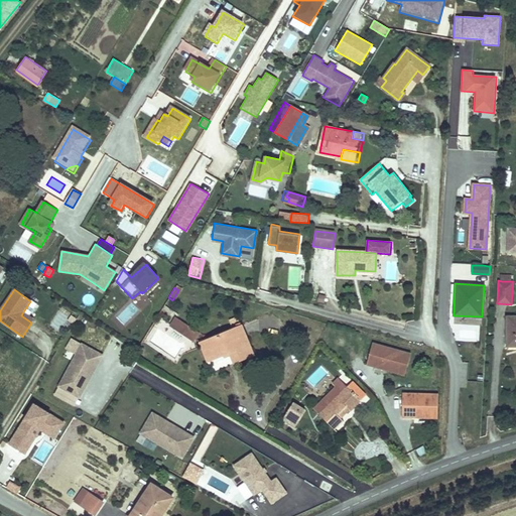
[(326,295),(318,294),(317,301),(325,302),(326,295)]
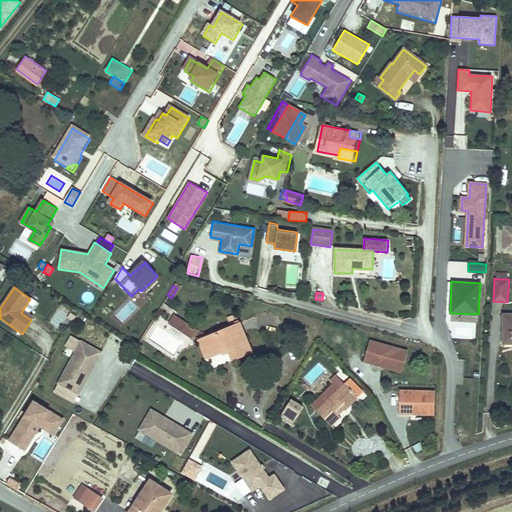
[(22,311),(21,313),(31,320),(33,318),(22,311)]
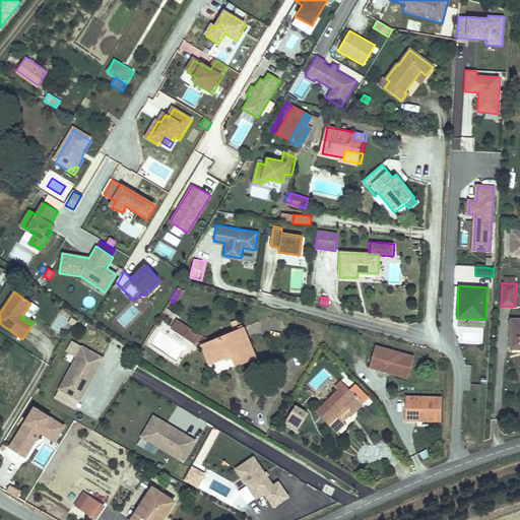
[(234,331),(206,344),(213,363),(231,354),(237,366),(256,356),(242,328),(238,318),(230,322),(234,331)]
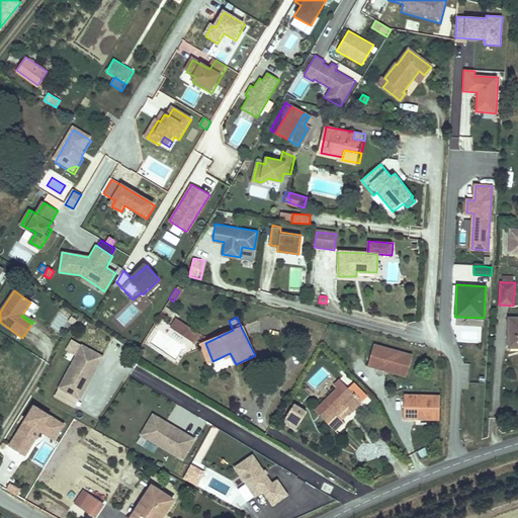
[(175,332),(180,325),(175,322),(171,329),(175,332)]
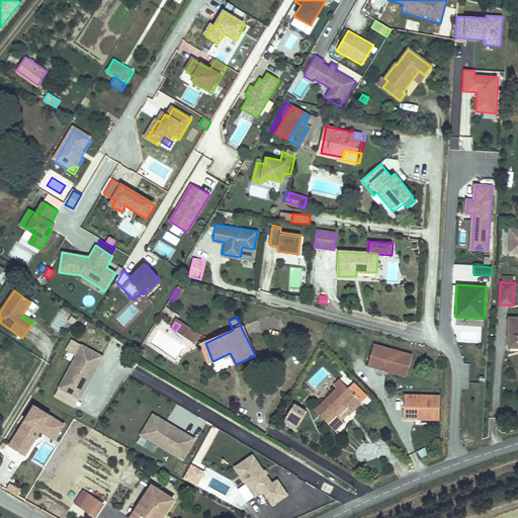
[(196,334),(180,325),(175,332),(192,341),(196,334)]
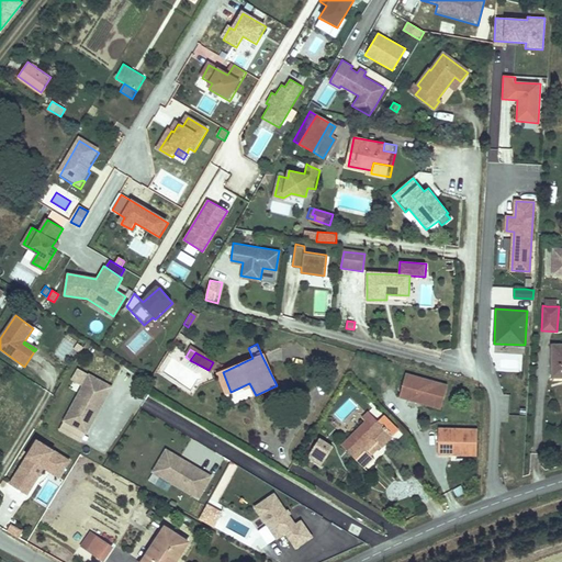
[(501,370),(520,372),(523,355),(502,353),(501,370)]
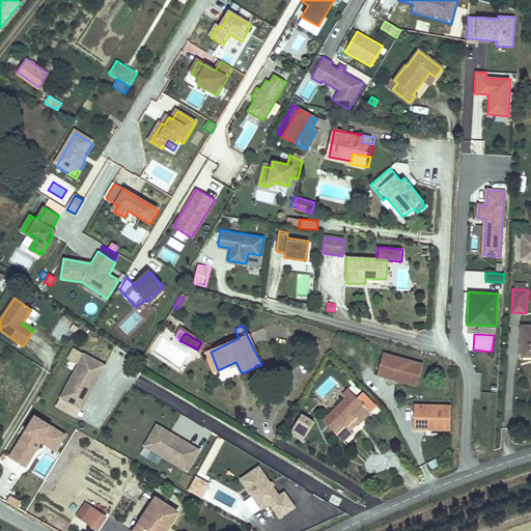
[(201,342),(197,350),(201,353),(205,344),(201,342)]
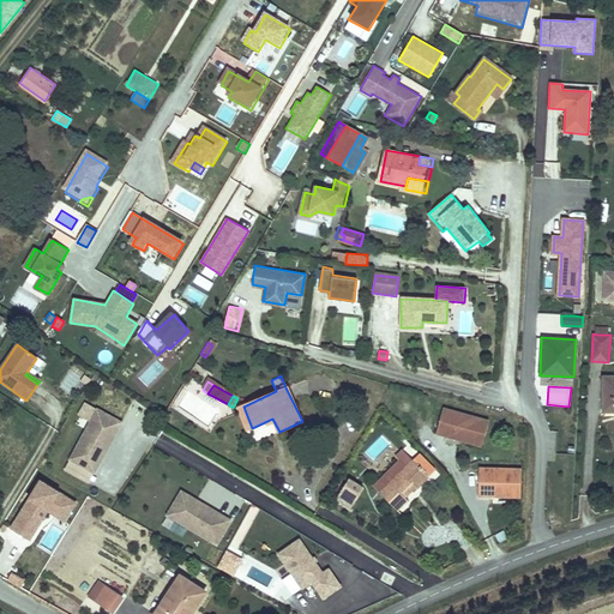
[(485,440),(491,414),(445,402),(438,428),(485,440)]
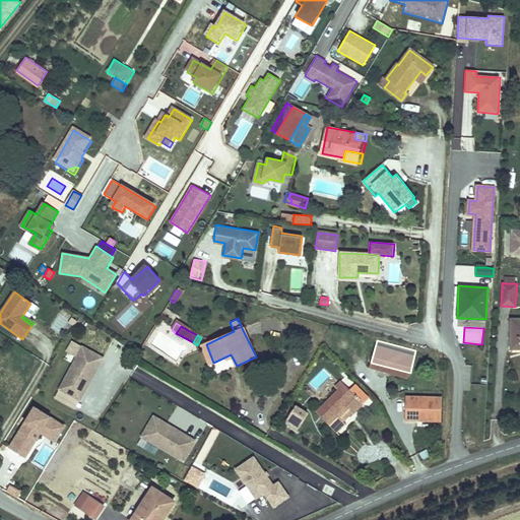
[(65,351),(75,356),(81,346),(71,341),(65,351)]
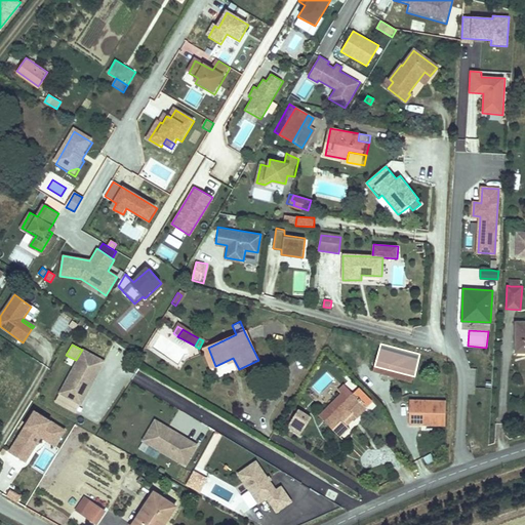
[(80,402),(93,376),(88,373),(90,370),(93,371),(101,358),(83,348),(82,350),(76,360),(59,391),(80,402)]
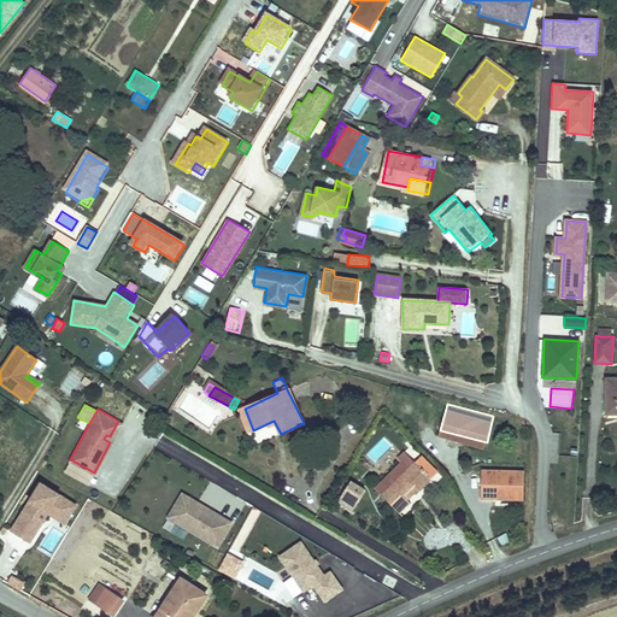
[(253,430),(245,409),(239,411),(248,432),(253,430)]
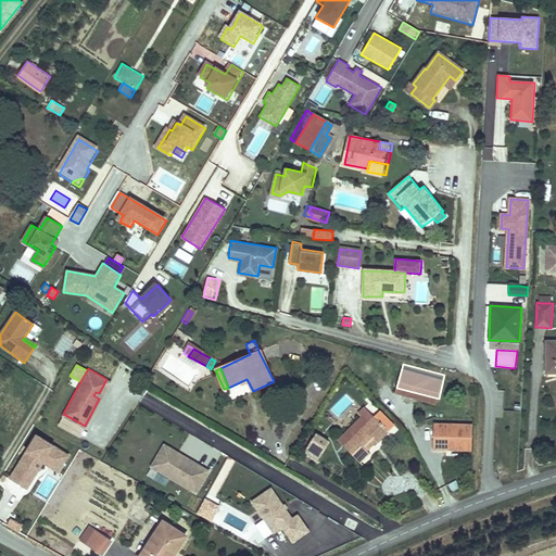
[(99,399),(110,380),(106,379),(99,393),(96,392),(93,395),(99,399)]
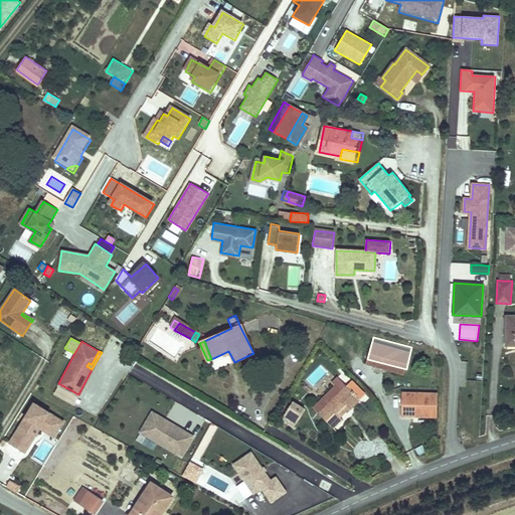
[(218,357),(221,364),(231,360),(228,352),(218,357)]
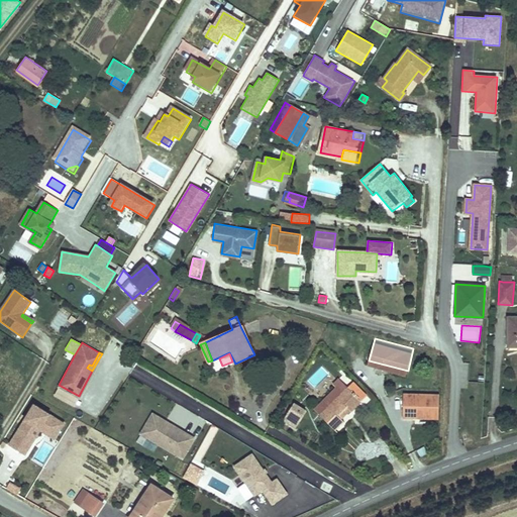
[(320,415),(337,432),(346,422),(343,419),(362,401),(348,387),(339,379),(333,385),(337,388),(342,393),(320,415)]
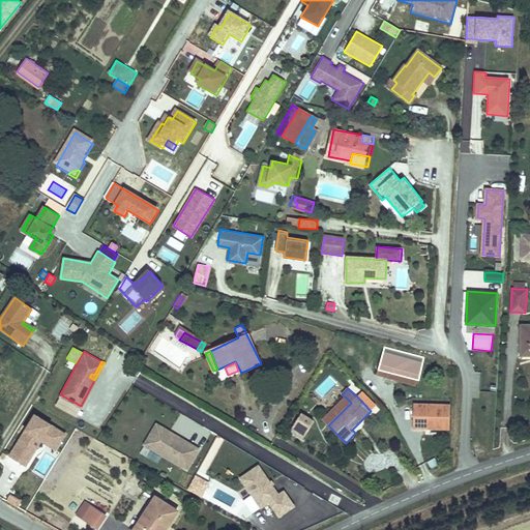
[(21,408),(29,395),(18,389),(10,401),(21,408)]
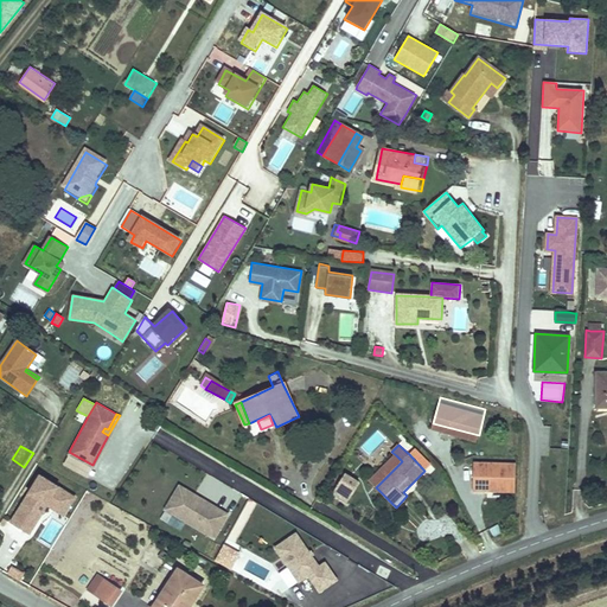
[(409,454),(425,471),(430,465),(414,448),(409,454)]
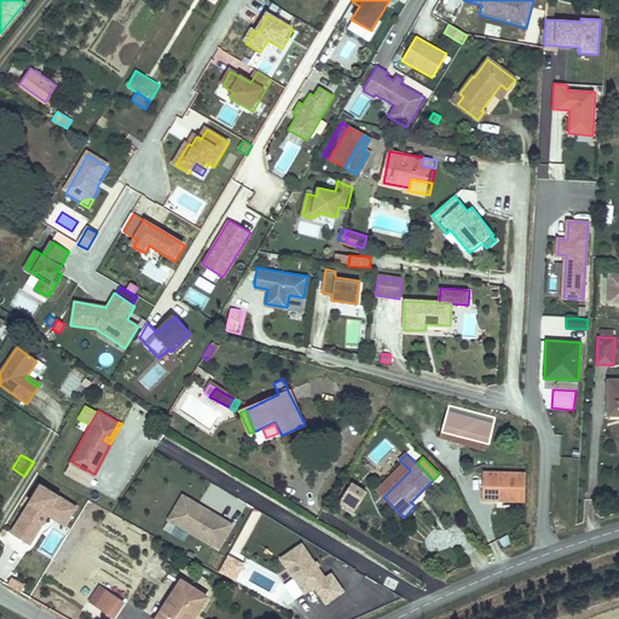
[(404,464),(377,491),(383,497),(410,470),(404,464)]
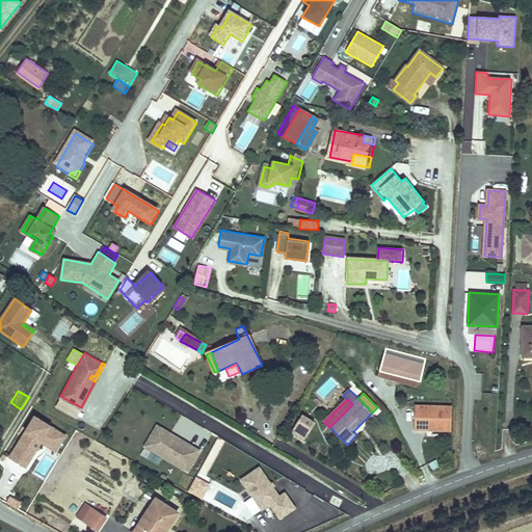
[(457,405),(419,404),(418,429),(429,429),(429,428),(458,428),(457,405)]
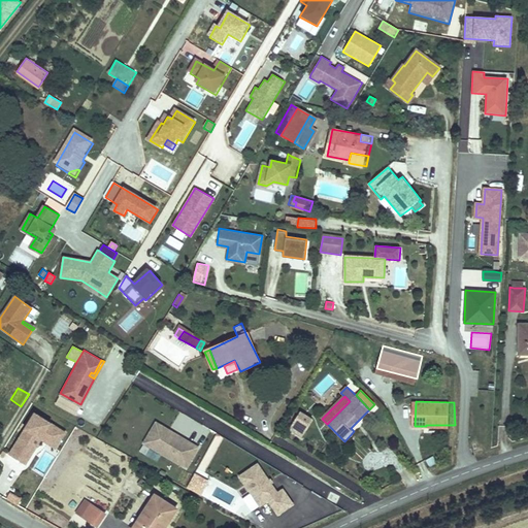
[(314,420),(303,413),(291,431),(301,437),(314,420)]
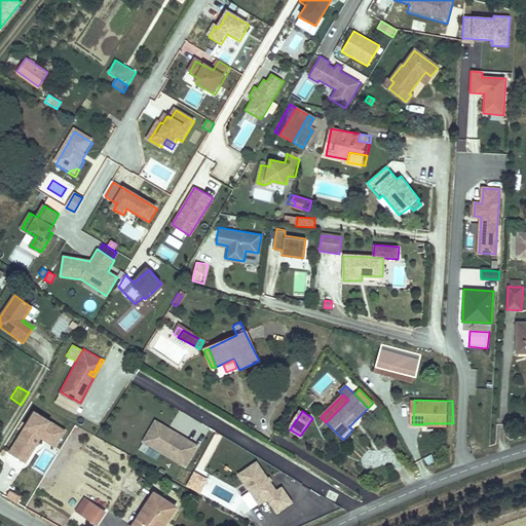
[(54,424),(50,421),(35,412),(10,453),(26,462),(41,438),(44,440),(47,436),(59,442),(66,430),(54,424)]
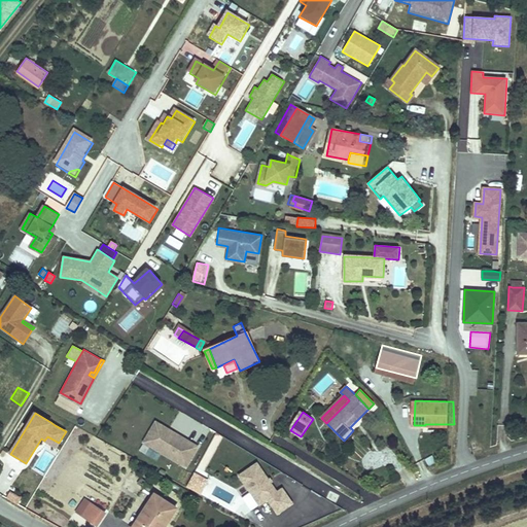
[(174,433),(156,423),(154,425),(168,433),(167,435),(171,438),(174,433)]
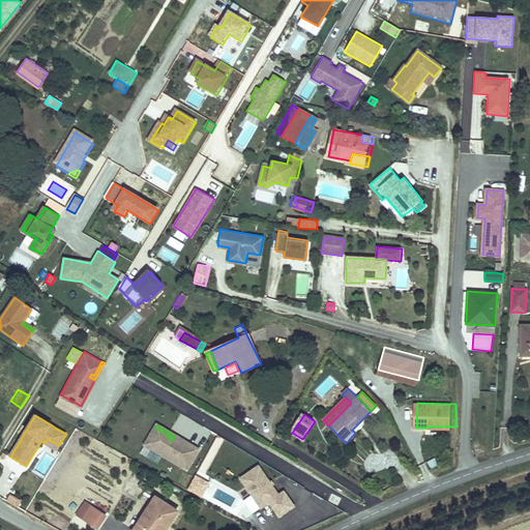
[(187,471),(200,450),(175,436),(172,441),(168,438),(169,436),(155,428),(145,446),(187,471)]
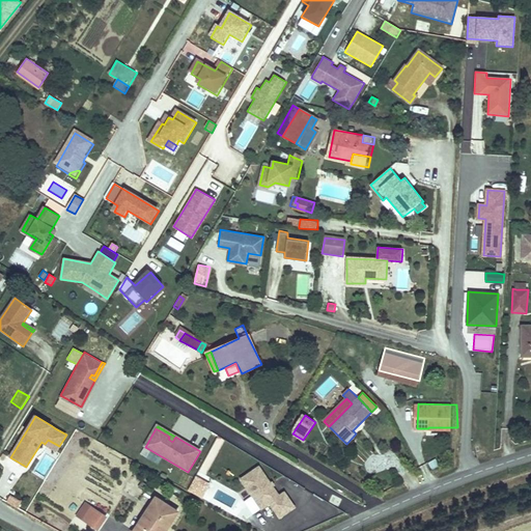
[(273,481),(271,482),(259,465),(241,478),(261,510),(269,505),(279,521),(296,508),(284,492),(279,496),(274,486),(276,485),(273,481)]
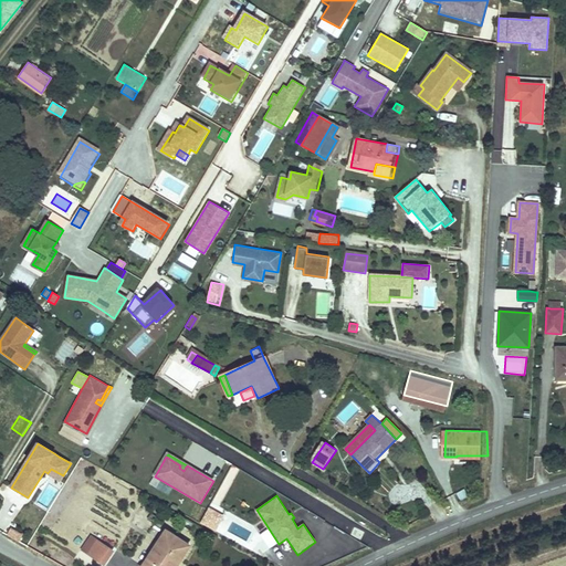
[(223,514),(209,507),(201,524),(216,531),(223,514)]
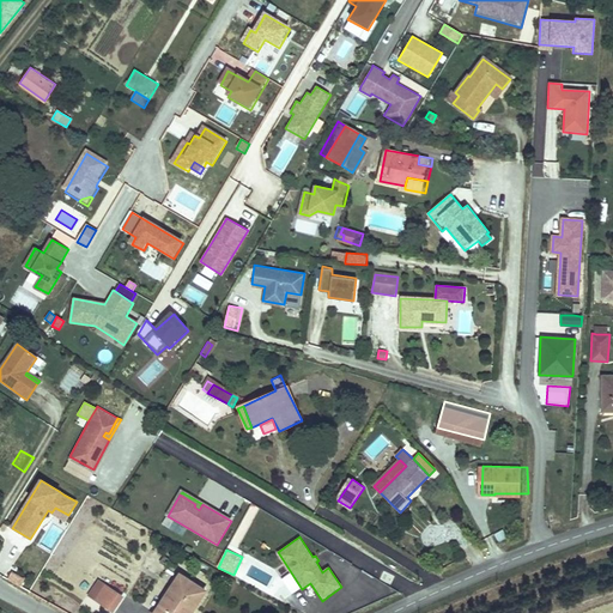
[(272,576),(253,565),(247,576),(267,587),(272,576)]
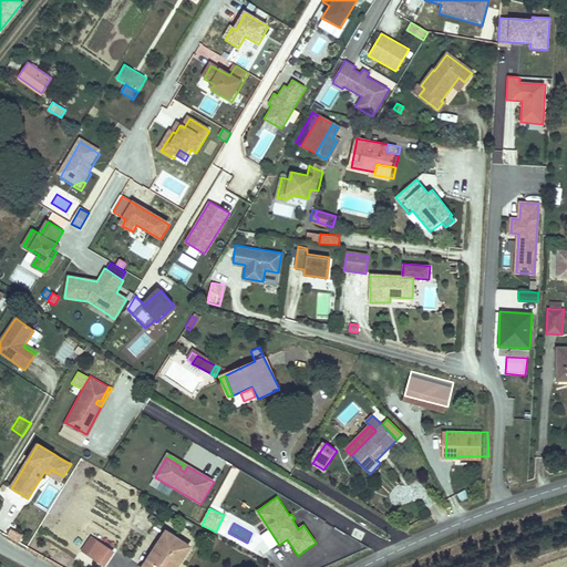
[(23,536),(11,528),(8,535),(20,543),(23,536)]
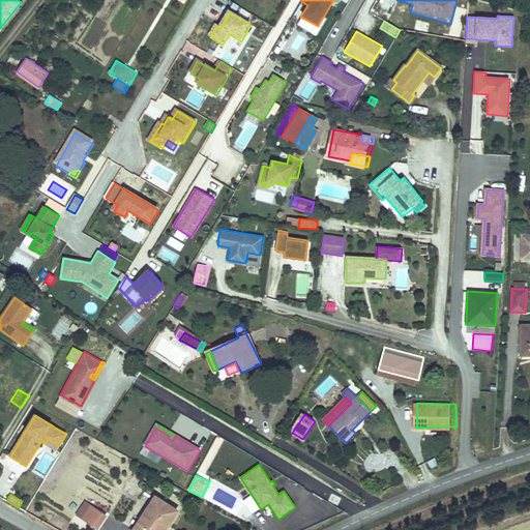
[(154,497),(133,529),(164,529),(176,511),(154,497)]
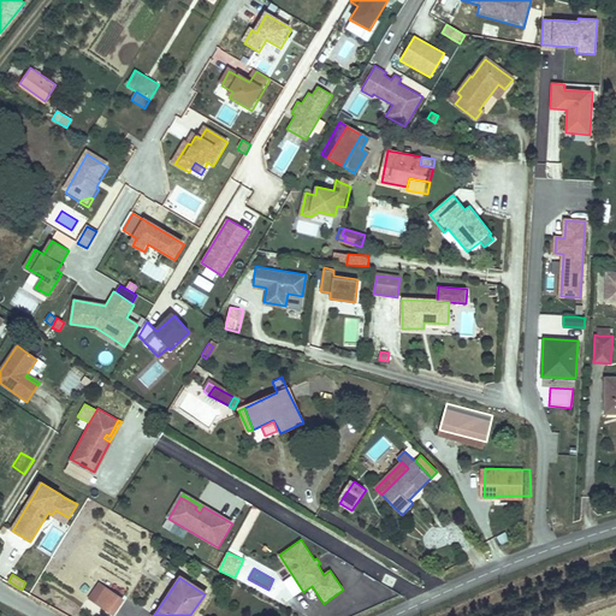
[(120,597),(99,582),(89,598),(113,615),(117,609),(114,606),(120,597)]
